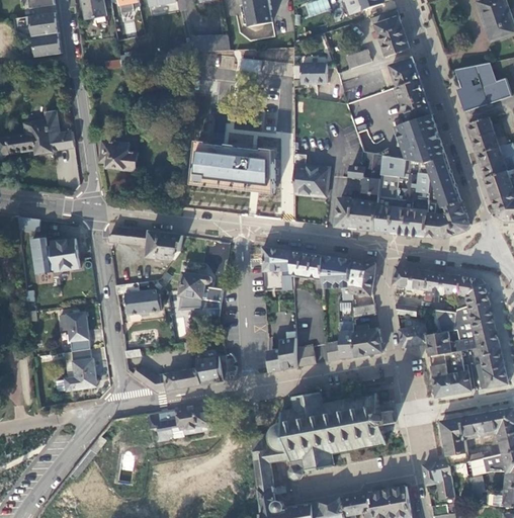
[(51,0),(25,0),(27,9),(53,5),(52,3),(51,0)]
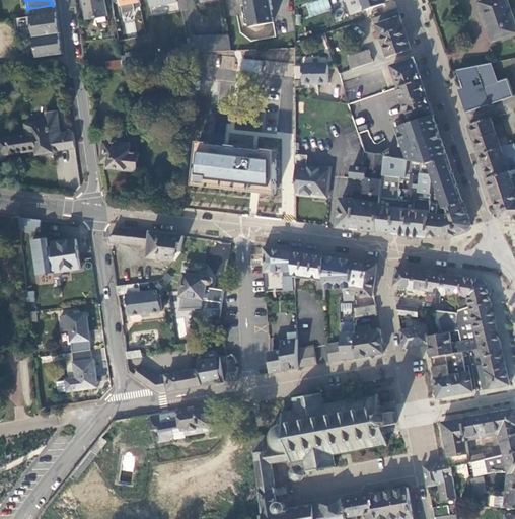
[(100,21),(111,20),(109,13),(103,14),(101,0),(80,0),(81,7),(83,20),(100,17),(100,21)]
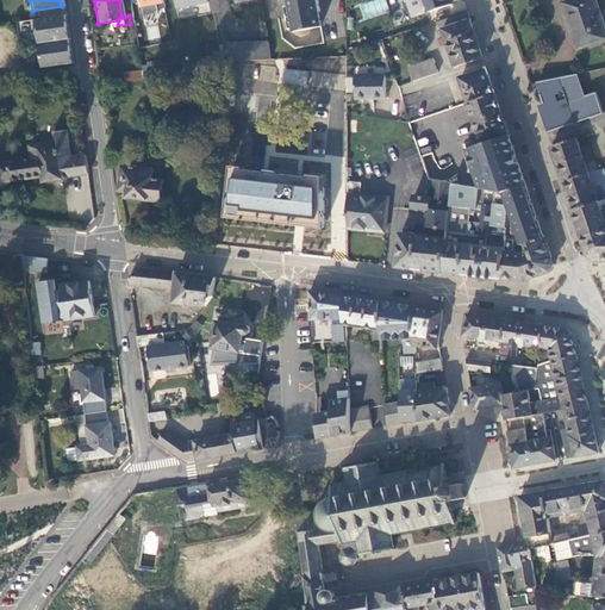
[(136,0),(139,16),(154,12),(151,4),(160,2),(158,0),(136,0)]
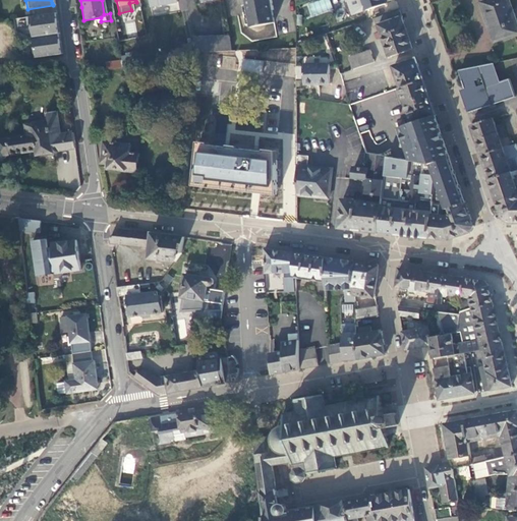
[(173,0),(174,5),(149,7),(149,12),(181,10),(180,0),(173,0)]
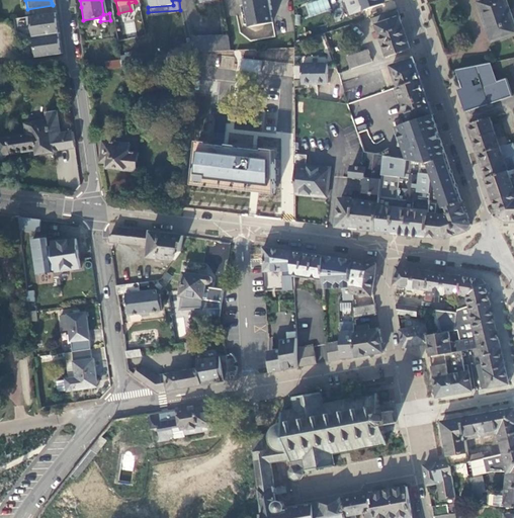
[(323,0),(313,0),(301,3),(305,16),(327,10),(323,0)]
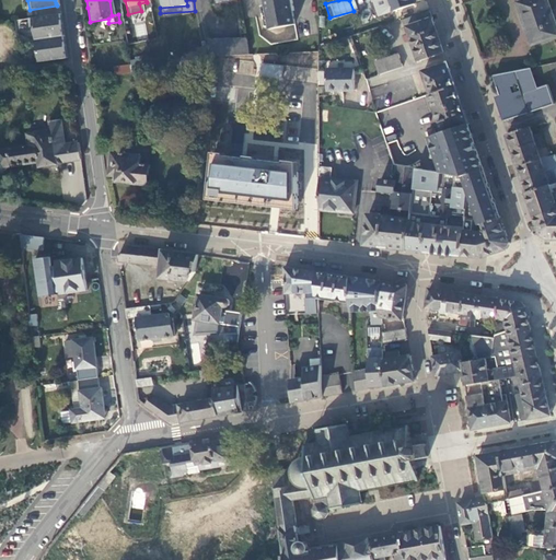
[(409,0),(386,0),(391,11),(410,3),(409,0)]
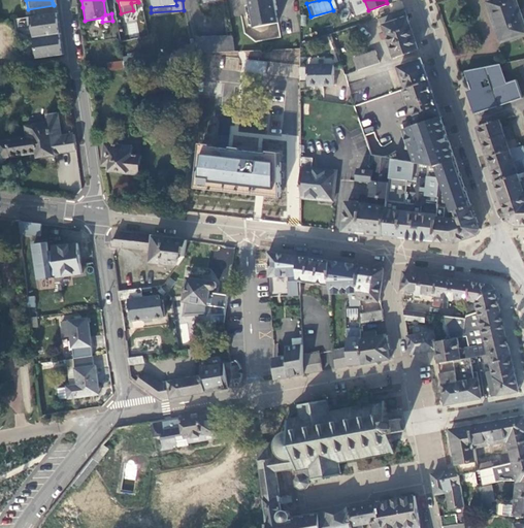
[(497,43),(523,34),(511,0),(484,0),(485,1),(483,2),(491,28),(497,43)]
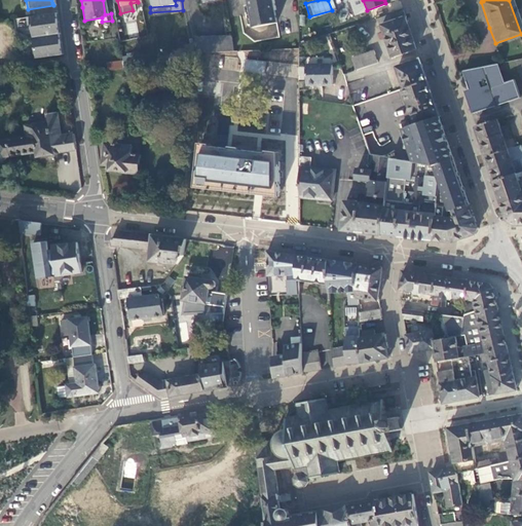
[(272,9),(271,5),(247,7),(250,27),(273,23),(270,10),(272,9)]
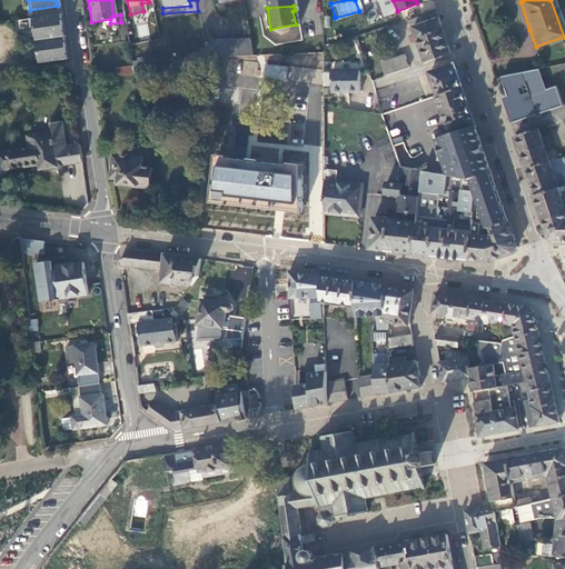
[(408,28),(410,27),(436,18),(434,10),(405,20),(408,28)]
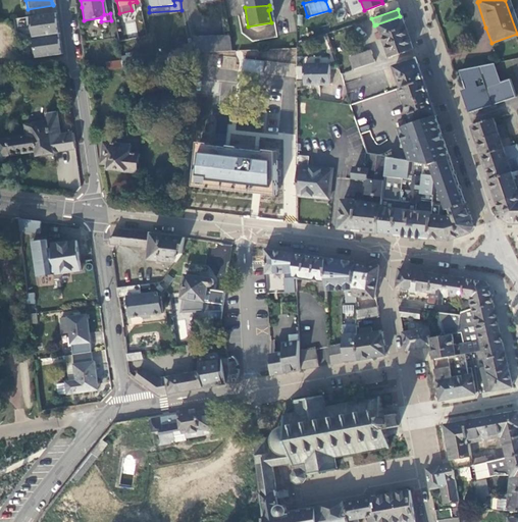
[(53,13),(24,18),(26,27),(29,25),(35,58),(57,55),(55,45),(58,45),(56,34),(54,35),(52,23),(55,23),(53,13)]
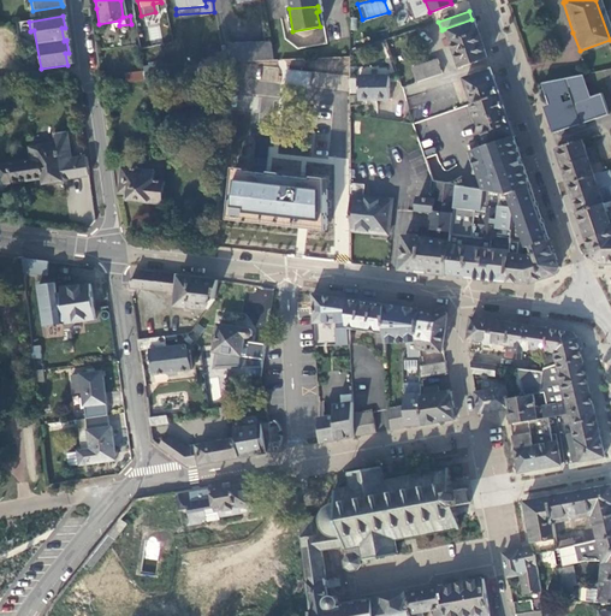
[(478,39),(472,19),(444,29),(449,40),(457,67),(485,58),(478,39)]
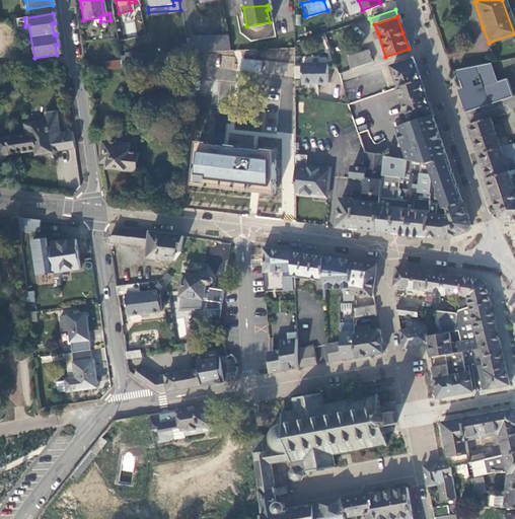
[(122,34),(132,32),(130,21),(121,22),(122,34)]
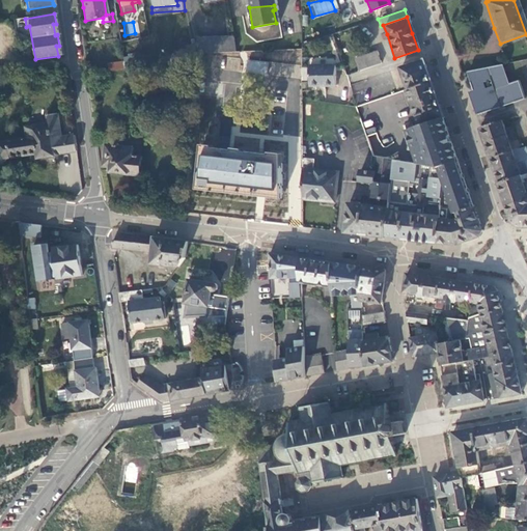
[(230,36),(194,38),(197,53),(233,51),(230,36)]
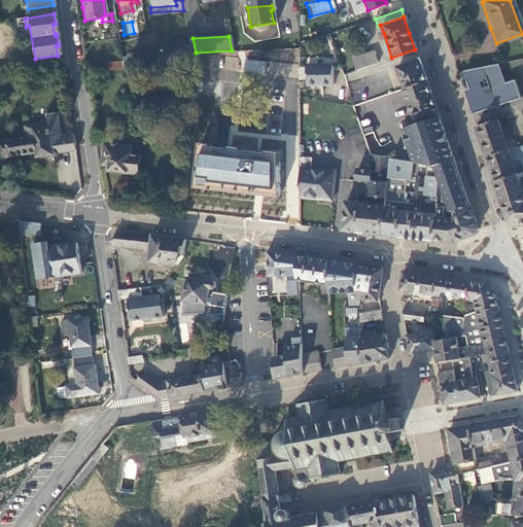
[(183,44),(185,59),(195,58),(195,57),(193,43),(183,44)]
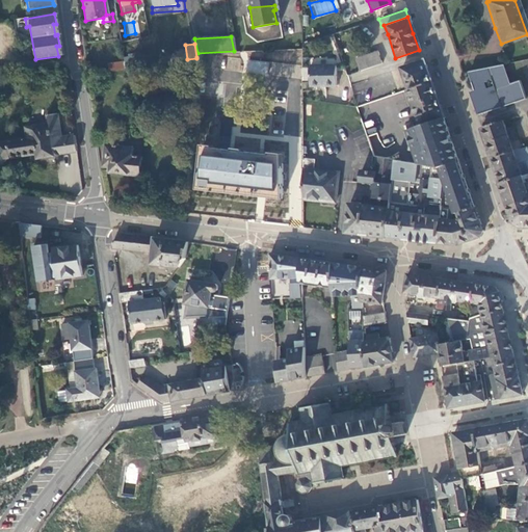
[(268,61),(244,60),(243,75),(288,76),(289,61),(284,61),(285,51),(268,50),(268,61)]
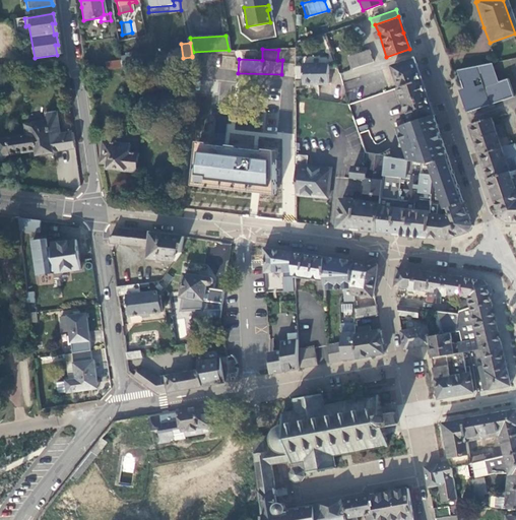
[(345,57),(349,69),(372,62),(368,49),(345,57)]
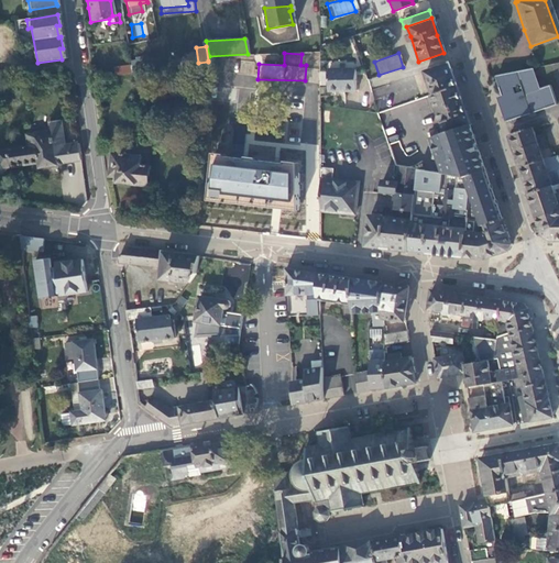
[(423,72),(430,94),(455,86),(450,73),(447,64),(423,72)]
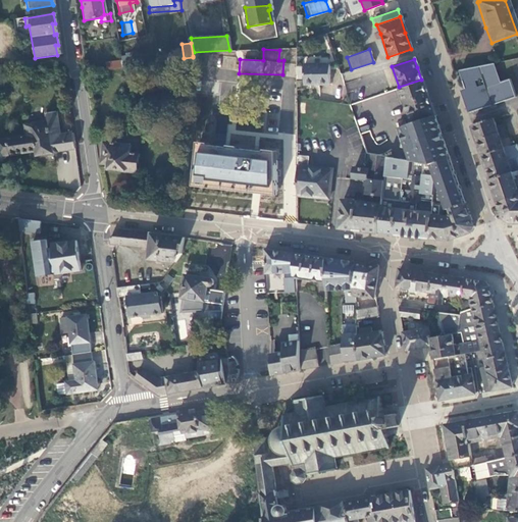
[(118,60),(98,64),(99,69),(119,66),(118,60)]
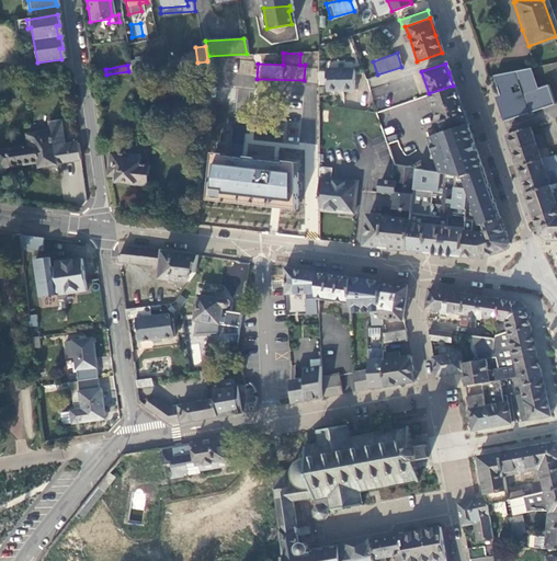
[(105,67),(88,69),(89,77),(106,75),(105,69),(105,67)]
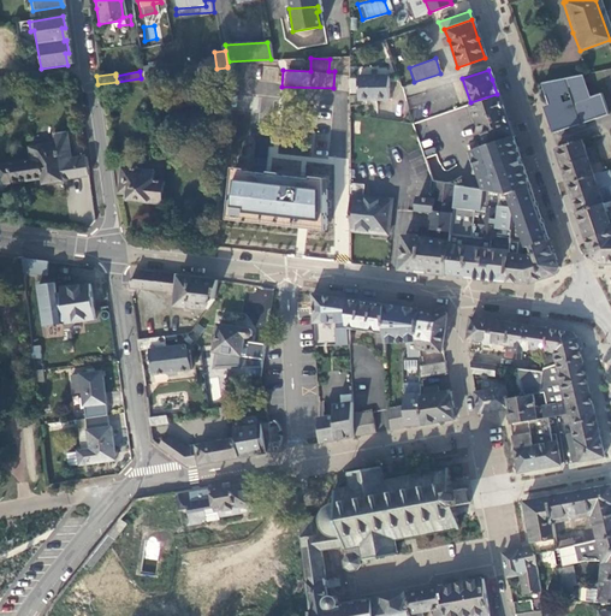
[(588,96),(581,75),(540,83),(547,105),(546,105),(547,111),(544,111),(551,134),(586,120),(580,101),(591,98),(589,95),(588,96)]
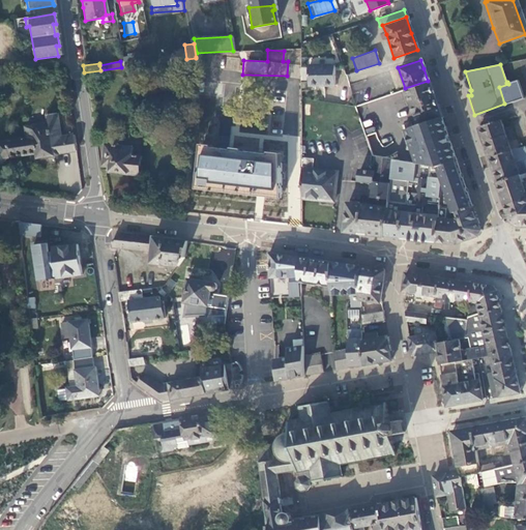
[(332,75),(331,65),(307,66),(309,87),(333,86),(332,75)]
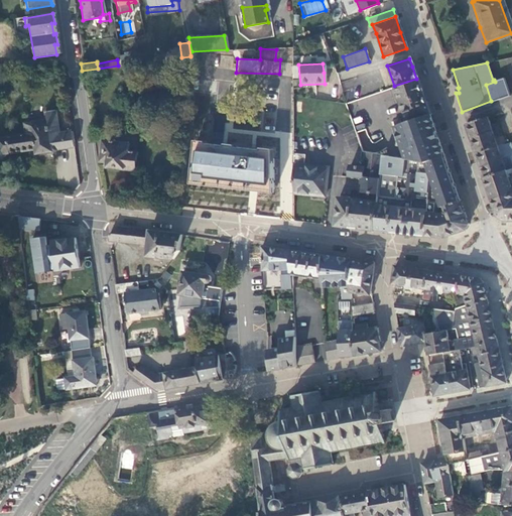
[(503,78),(494,80),(495,82),(486,85),(491,101),(462,112),(509,96),(503,78)]
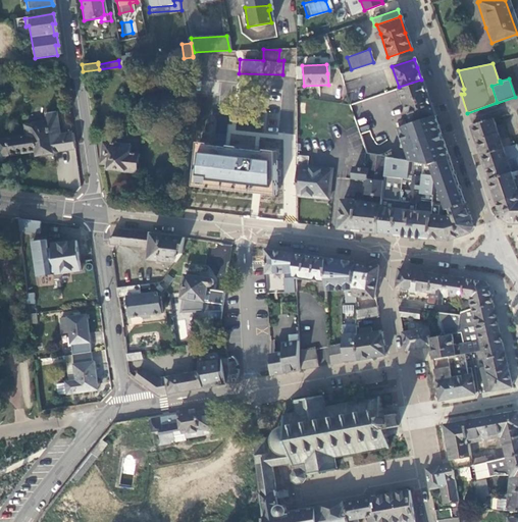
[(433,115),(421,80),(399,87),(398,88),(410,123),(433,115)]
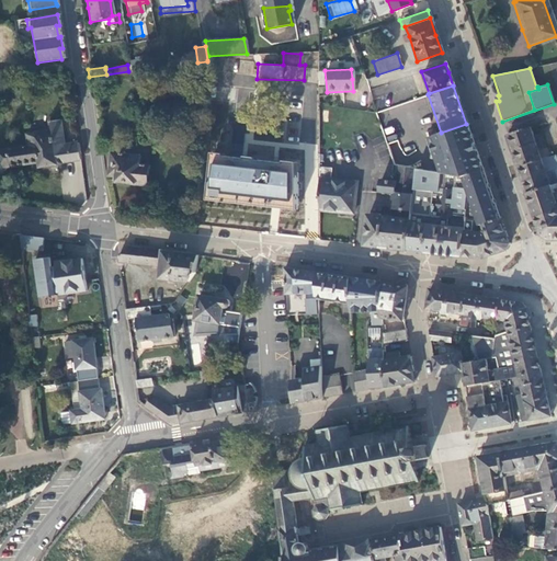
[(61,162),(79,160),(77,145),(61,147),(58,121),(47,123),(48,132),(24,135),(26,147),(0,150),(0,171),(2,168),(36,163),(37,168),(55,165),(54,163),(61,162)]
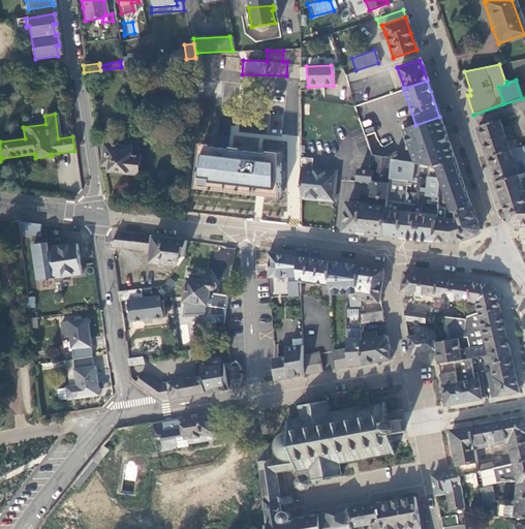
[(403,128),(414,162),(434,165),(454,159),(450,146),(439,117),(415,125),(410,127),(408,122),(400,125),(401,128),(403,128)]
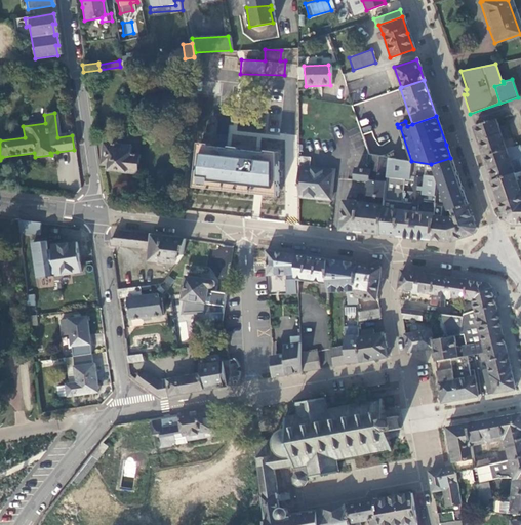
[(497,128),(493,119),(472,127),(475,135),(477,143),(504,132),(502,127),(497,128)]
